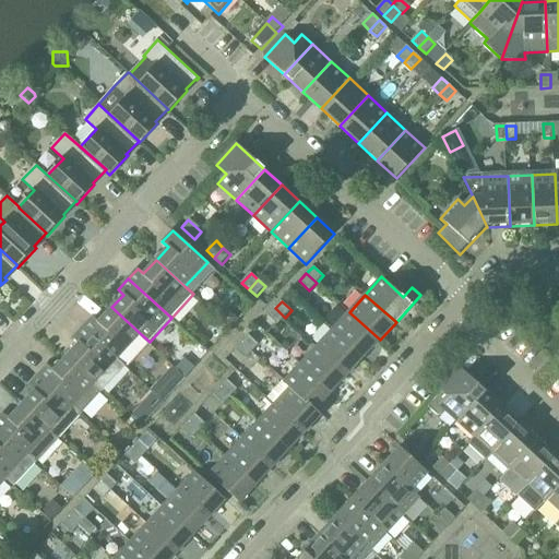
[(119,358),(141,334),(111,307),(98,322),(93,317),(84,326),(119,358)]
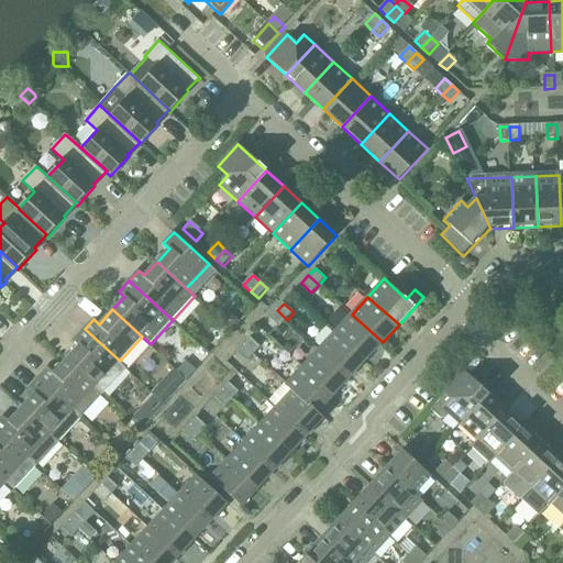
[(287,320),(277,310),(269,318),(280,327),(287,320)]
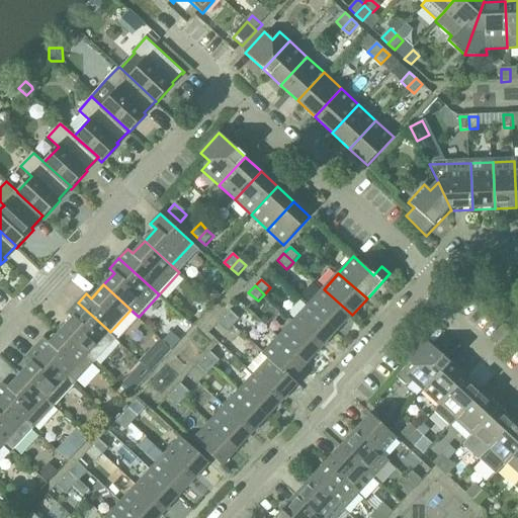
[(207,289),(202,294),(210,303),(218,294),(211,289),(207,289)]
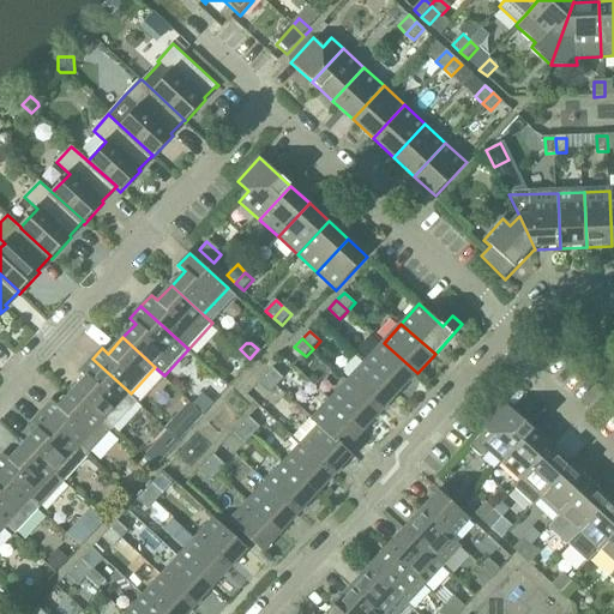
[(366,362),(401,392),(417,373),(384,343),(366,362)]
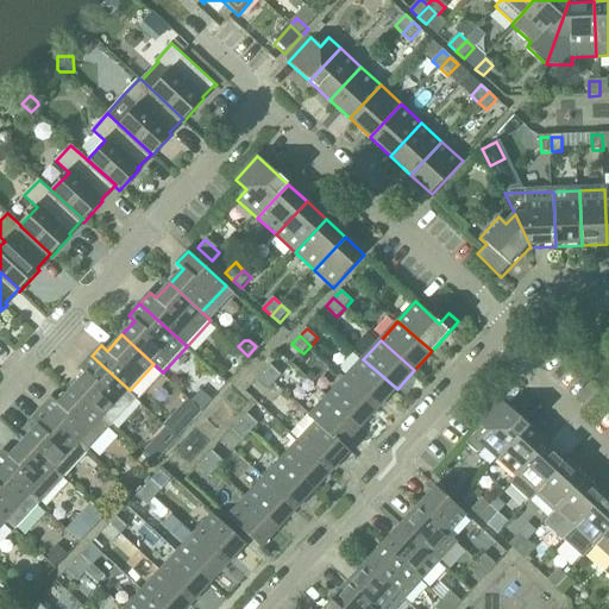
[(74,388),(114,425),(138,399),(130,390),(92,356),(81,368),(87,374),(74,388)]
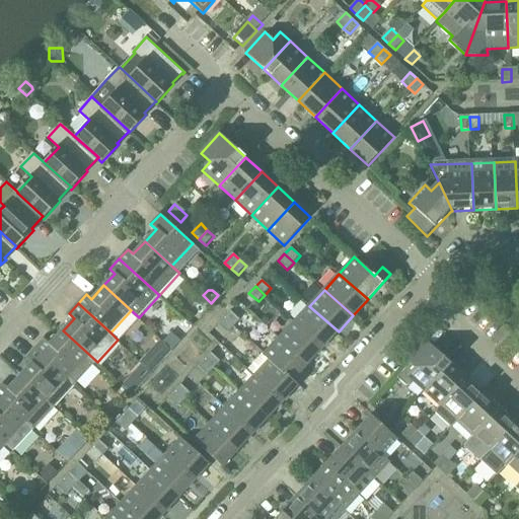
[(294,322),(323,348),(339,331),(309,306),(294,322)]
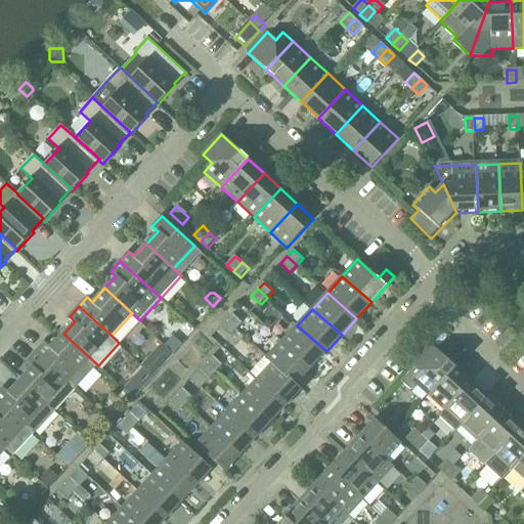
[(227,321),(236,331),(244,323),(233,314),(227,321)]
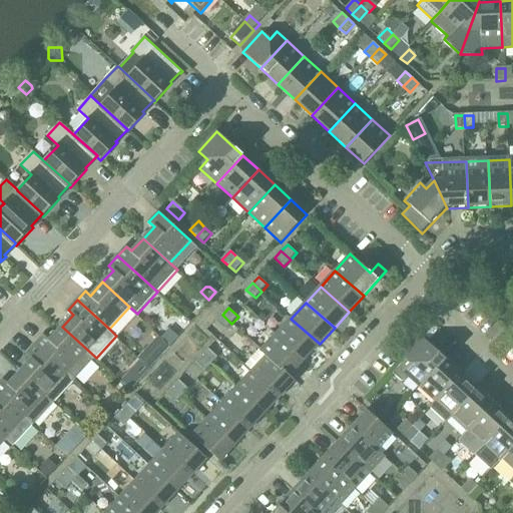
[(231,324),(222,315),(216,322),(225,330),(231,324)]
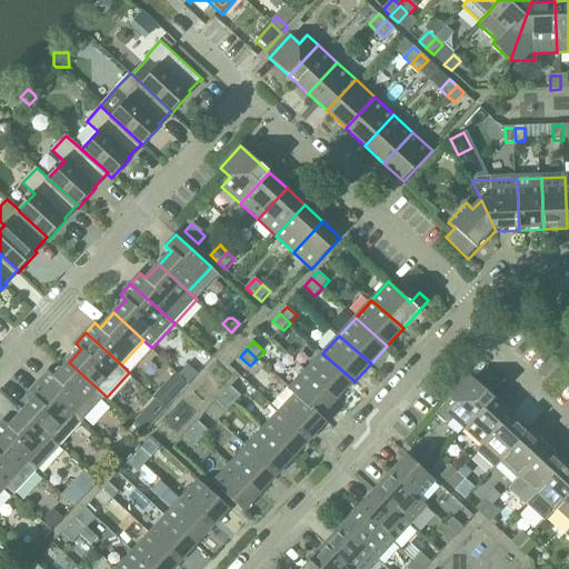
[(307,371),(338,399),(355,381),(322,353),(307,371)]
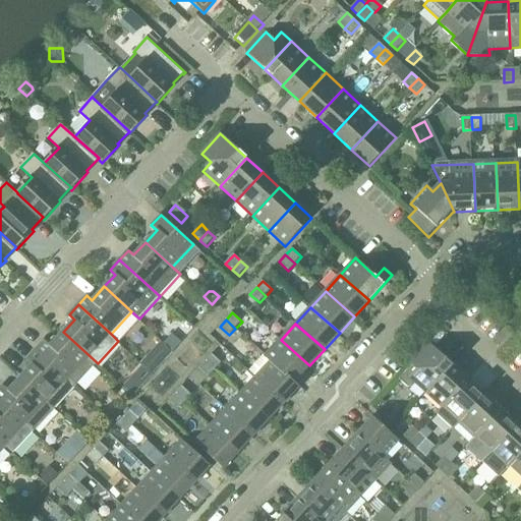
[(37,349),(76,387),(98,363),(63,332),(50,345),(45,340),(37,349)]
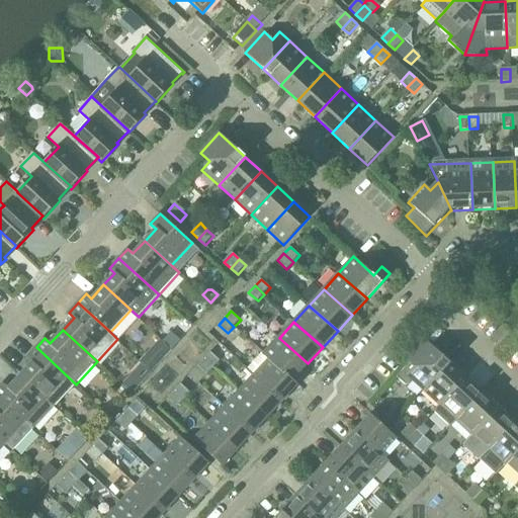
[(152,371),(173,348),(161,338),(141,360),(152,371)]
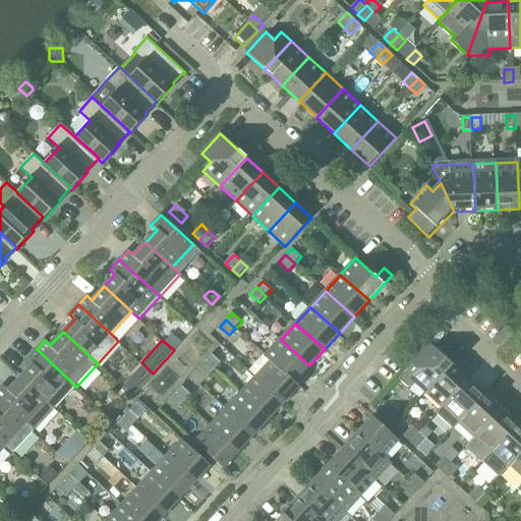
[(309,365),(281,340),(265,357),(270,361),(271,361),(295,382),(309,365)]
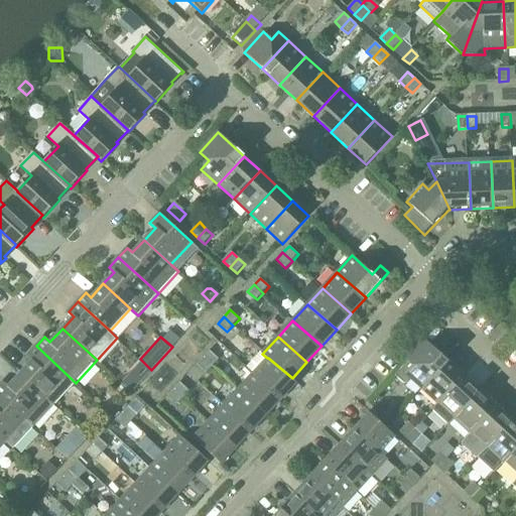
[(406,362),(394,376),(398,379),(402,383),(407,383),(410,380),(420,389),(446,360),(421,337),(402,358),(404,360),(406,362)]
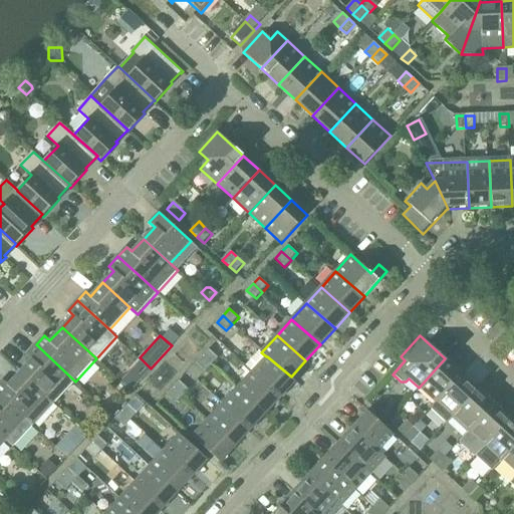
[(75,381),(36,344),(26,355),(32,359),(21,371),(55,403),(75,381)]
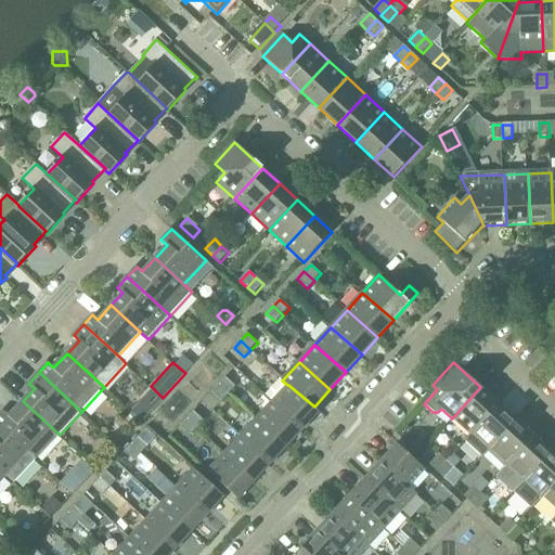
[(220,385),(230,395),(236,387),(227,377),(220,385)]
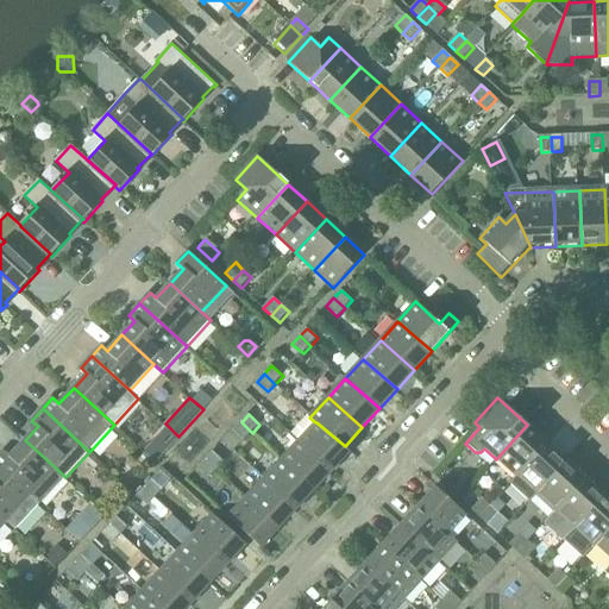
[(252,433),(242,422),(233,431),(244,440),(252,433)]
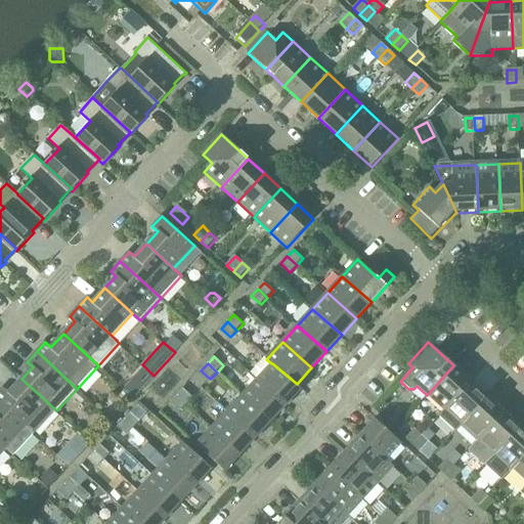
[(257,380),(287,404),(301,389),(296,384),(297,384),(272,363),(271,363),(257,380)]
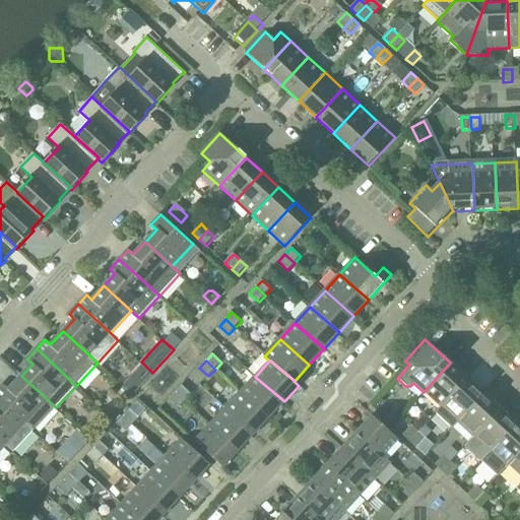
[(450,363),(424,392),(439,406),(466,378),(450,363)]
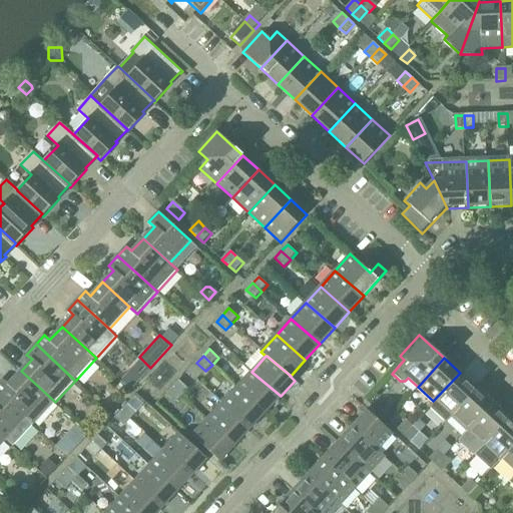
[(139,361),(119,382),(128,390),(148,369),(139,361)]
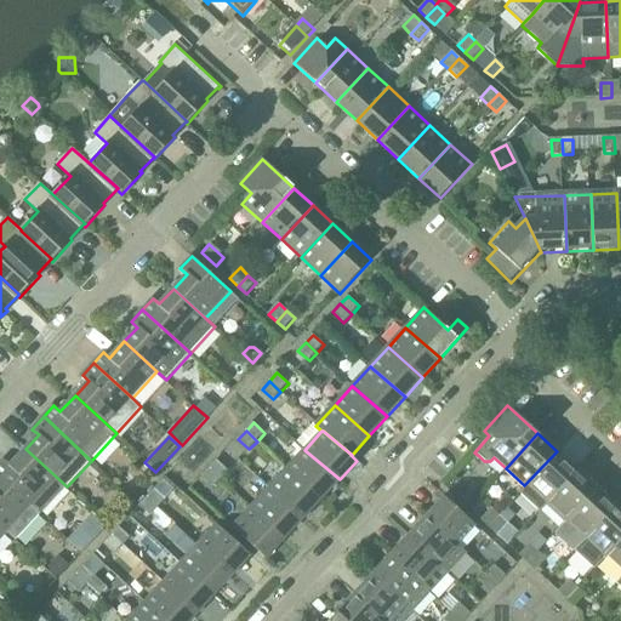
[(0,463),(0,476),(43,514),(67,486),(26,449),(11,465),(5,459),(0,463)]
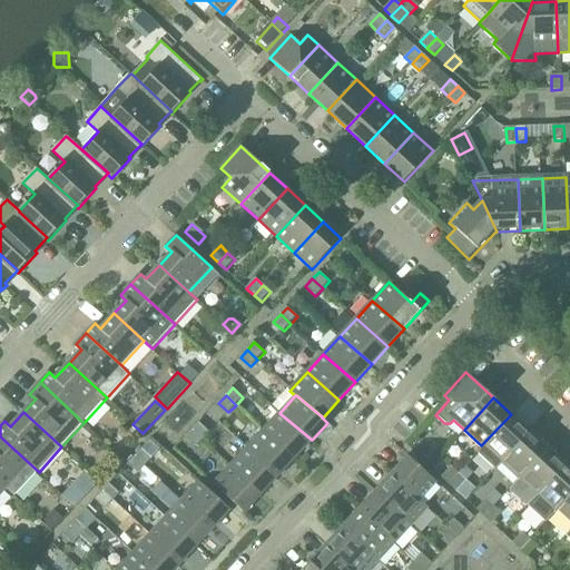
[(264,431),(295,459),(312,440),(279,413),(264,431)]
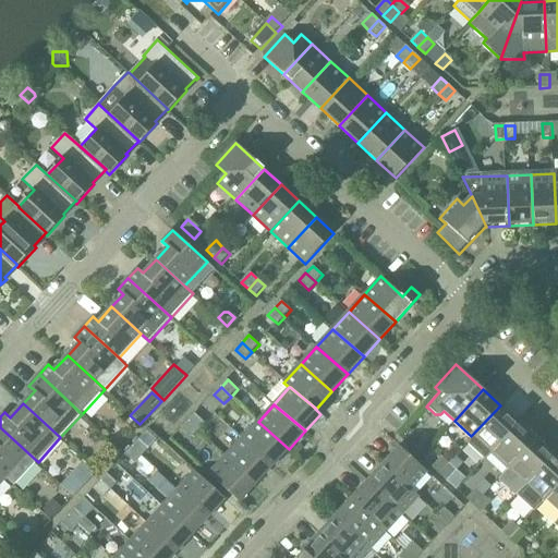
[(471,436),(465,443),(483,459),(489,452),(518,422),(500,405),(471,436)]
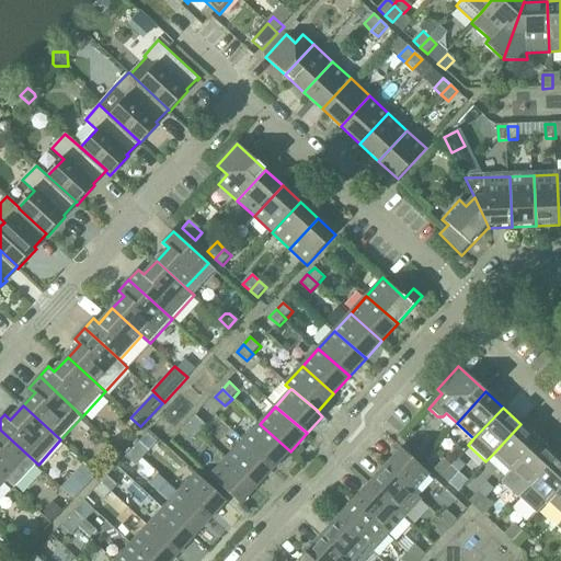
[(191,424),(199,433),(207,425),(197,416),(191,424)]
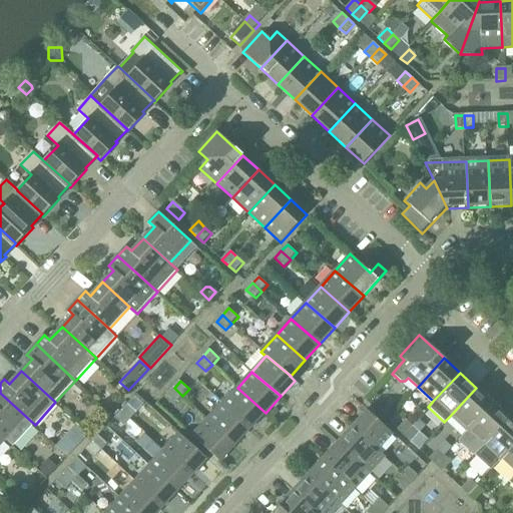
[(182,396),(174,388),(167,394),(176,403),(182,396)]
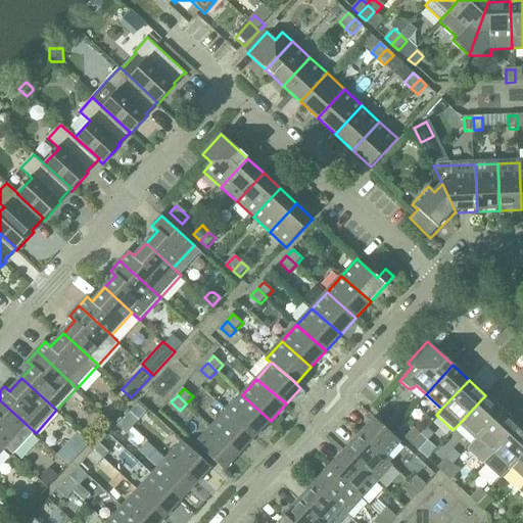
[(227,412),(256,437),(271,421),(242,395),(227,412)]
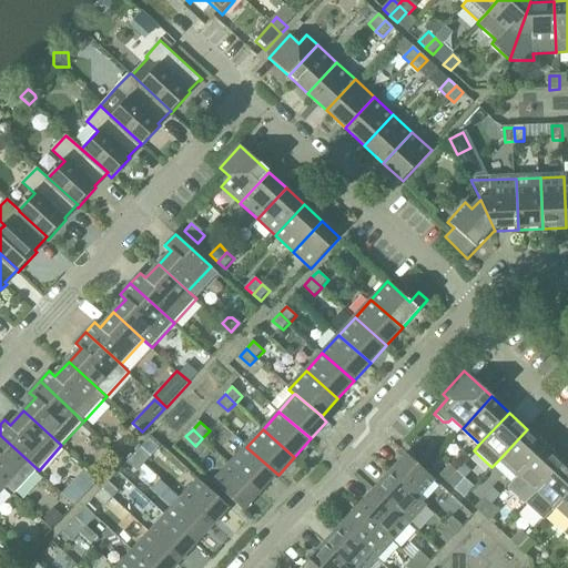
[(527,429),(498,460),(516,477),(545,446),(527,429)]
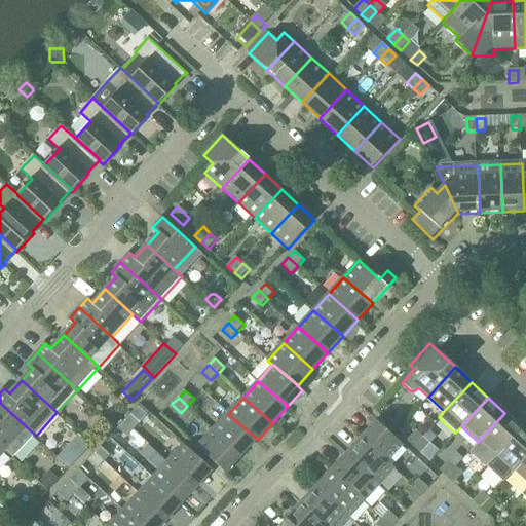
[(0,445),(7,451),(14,458),(36,436),(0,403),(0,445)]
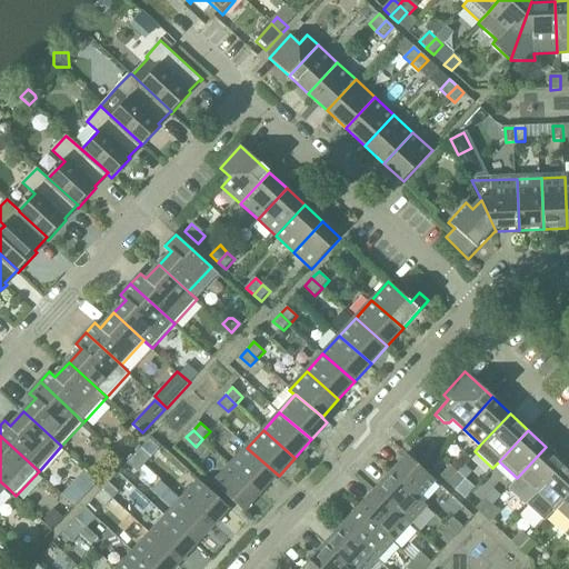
[(517,478),(506,489),(523,506),(525,505),(535,495),(563,462),(546,447),(517,478)]
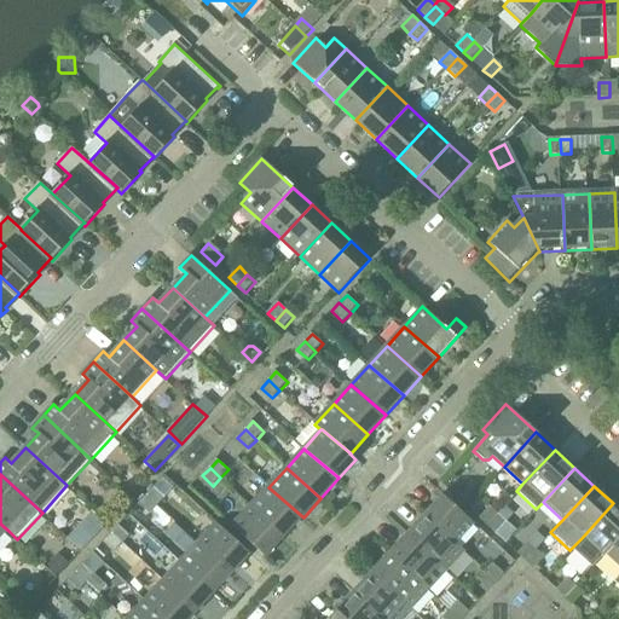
[(148,496),(158,505),(166,498),(155,487),(148,496)]
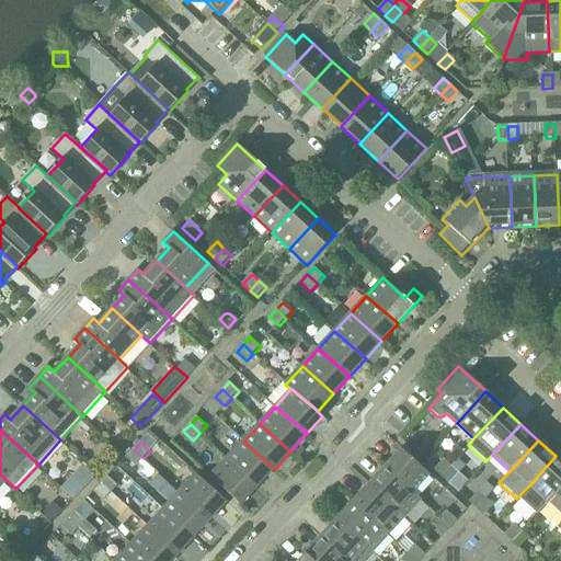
[(227,459),(259,487),(275,469),(243,442),(227,459)]
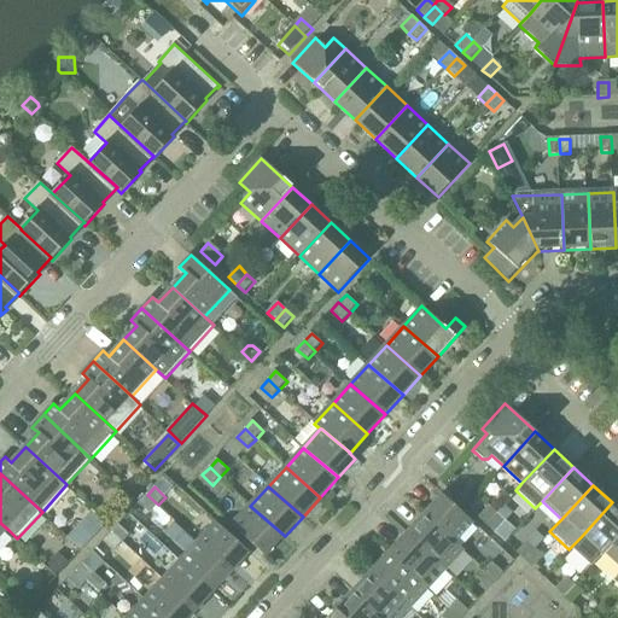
[(441,494),(423,514),(453,541),(471,522),(441,494)]
